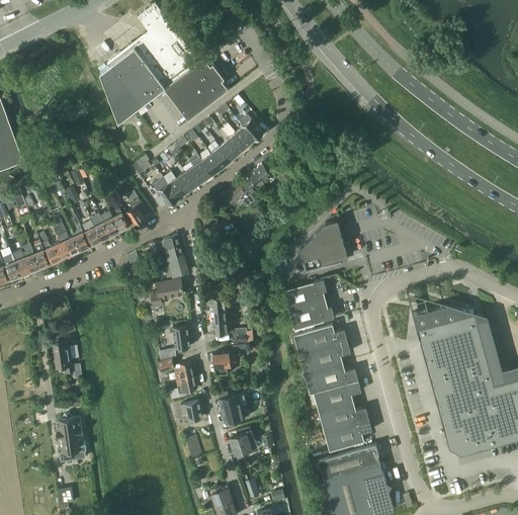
[(164,89),(199,62),(155,3),(138,17),(151,34),(149,35),(145,33),(142,41),(138,39),(135,47),(131,45),(127,53),(123,56),(119,54),(107,63),(108,67),(100,74),(118,122),(164,89)]
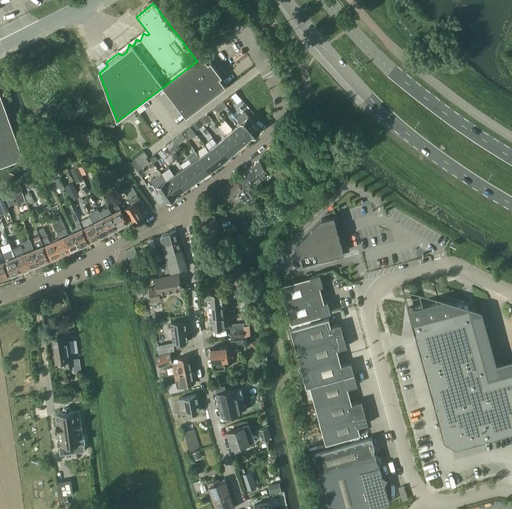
[(174,103),(216,71),(210,64),(208,66),(202,57),(197,61),(162,88),(174,103)]
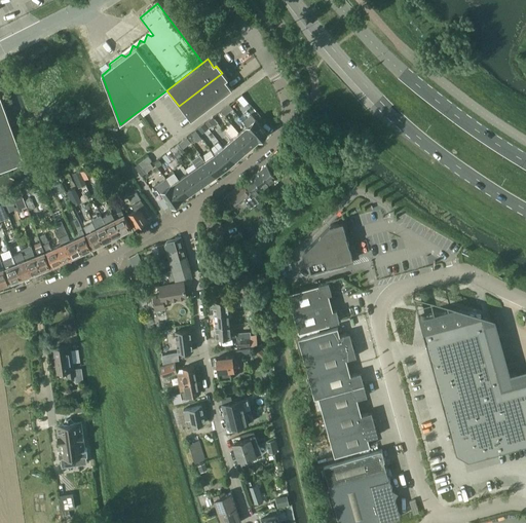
[(191,122),(232,91),(225,83),(228,81),(222,73),(179,106),(191,122)]
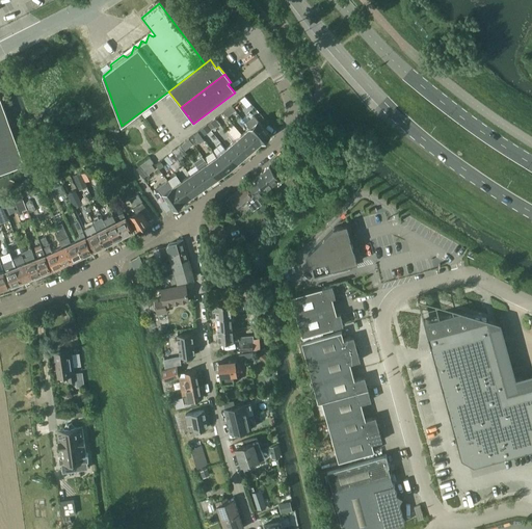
[(244,99),(240,103),(246,110),(251,106),(244,99)]
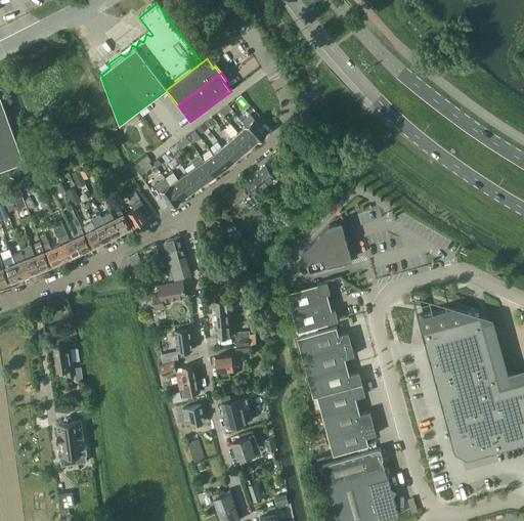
[(0,173),(24,165),(9,125),(0,98),(0,173)]
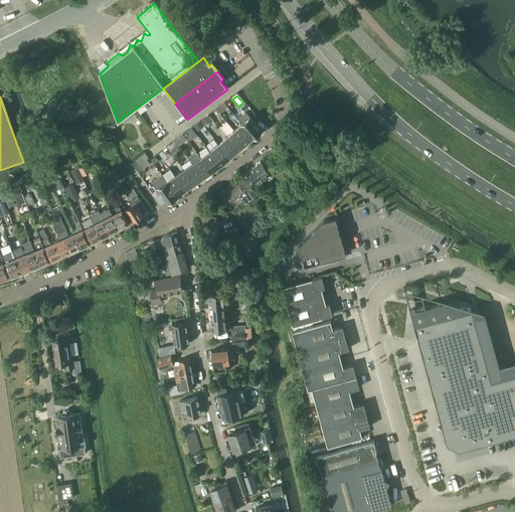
[(253,140),(262,133),(249,120),(241,127),(253,140)]
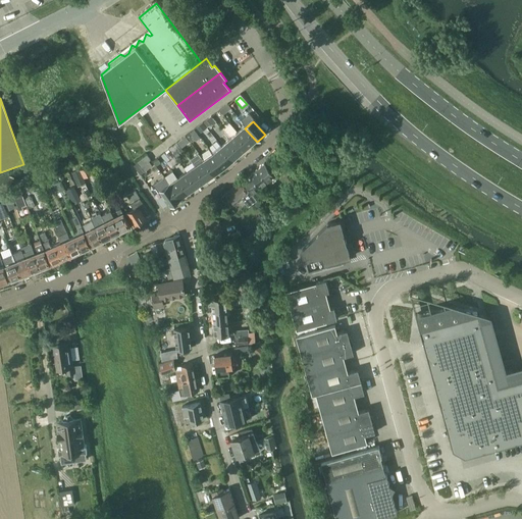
[(203,124),(197,130),(201,135),(207,130),(203,125),(203,124)]
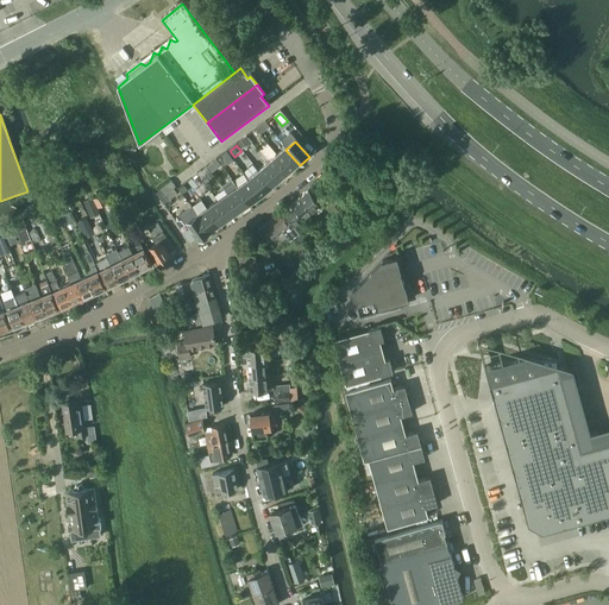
[(300,165),(286,150),(276,157),(290,174),(300,165)]
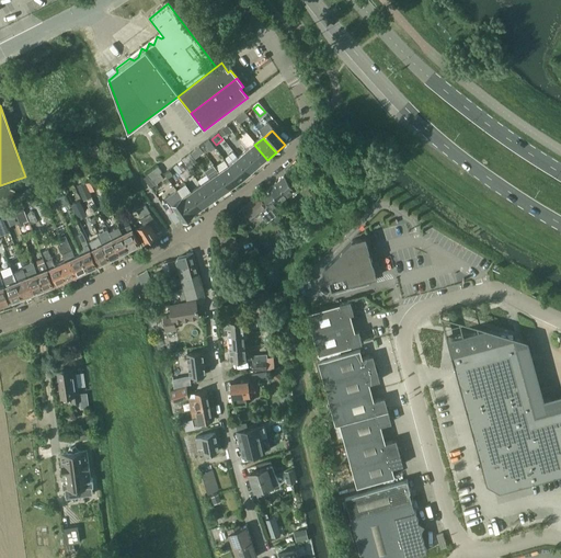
[(259,167),(267,160),(254,145),(247,152),(259,167)]
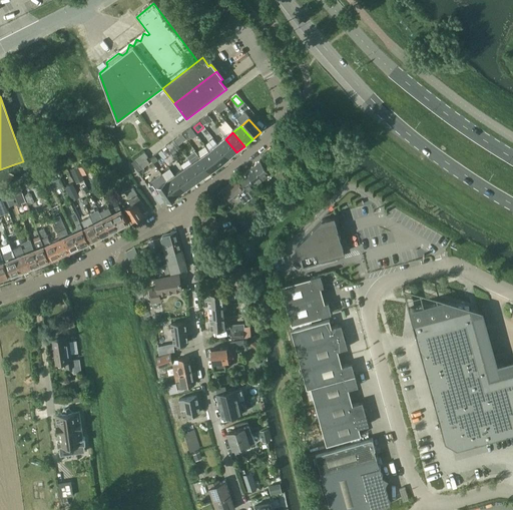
[(187,134),(183,137),(186,143),(191,139),(187,134)]
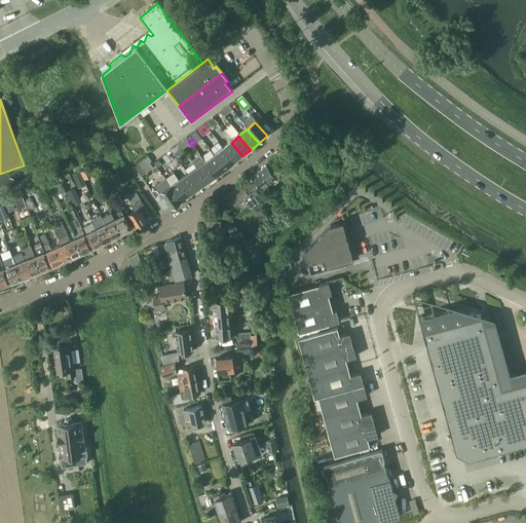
[(186,141),(179,146),(183,151),(190,146),(186,141)]
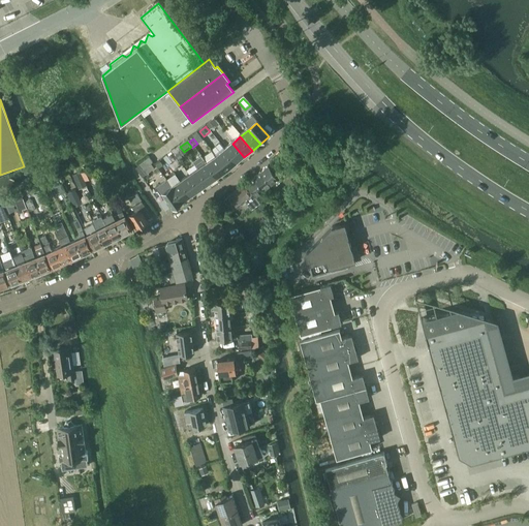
[(237,164),(244,157),(232,144),(224,151),(237,164)]
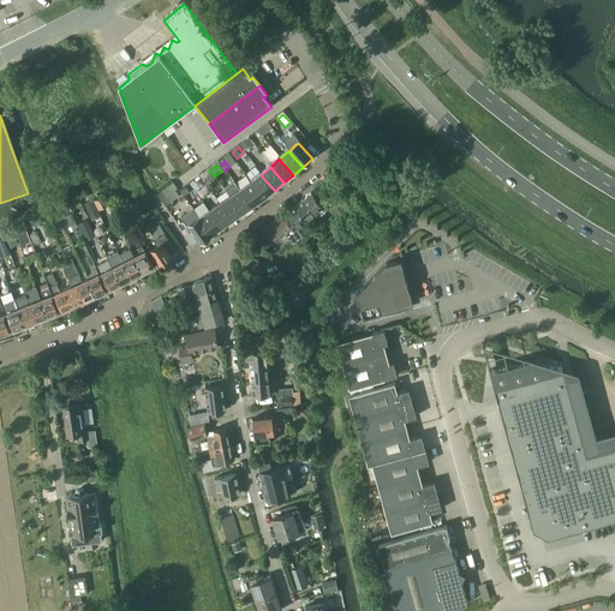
[(203,174),(198,178),(204,185),(209,183),(210,184),(216,180),(209,171),(204,174),(203,174)]
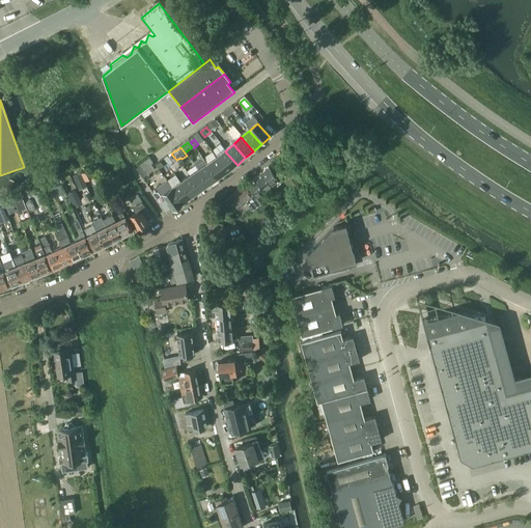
[(227,173),(238,165),(225,151),(216,159),(227,173)]
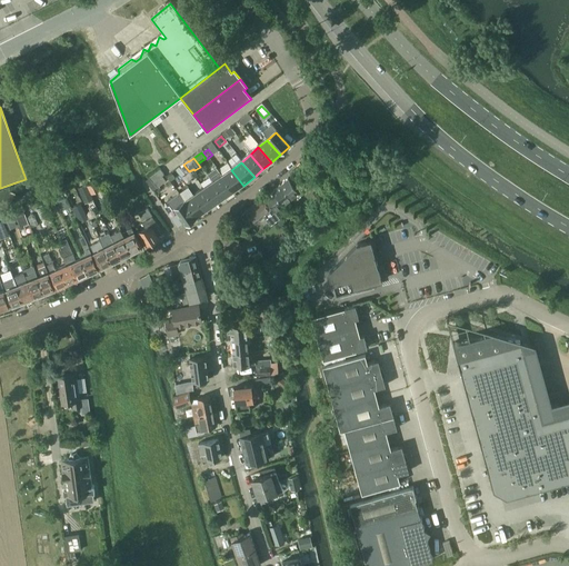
[(179,169),(176,172),(181,180),(185,177),(179,169)]
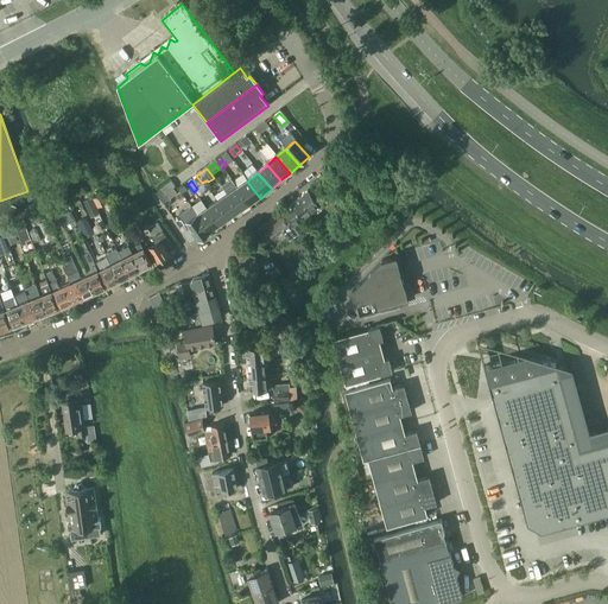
[(248,207),(260,198),(247,182),(236,189),(248,207)]
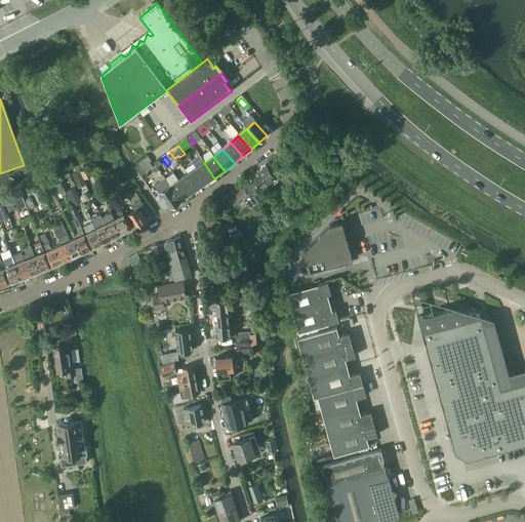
[(145,175),(151,171),(147,166),(151,163),(148,158),(137,166),(138,166),(145,175)]
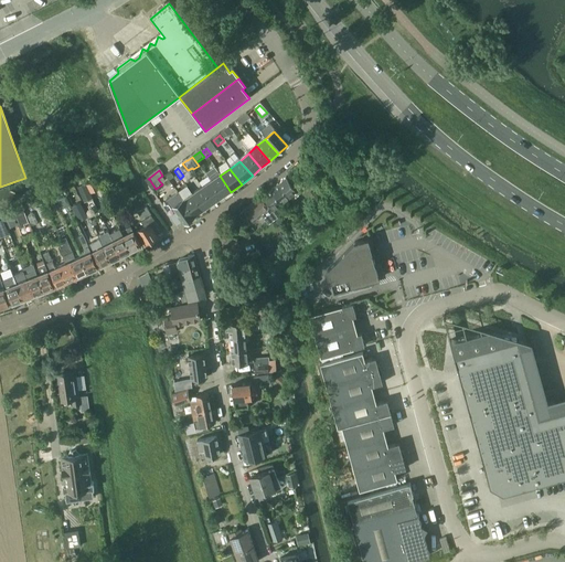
[(333,186),(342,176),(338,171),(329,182),(333,186)]
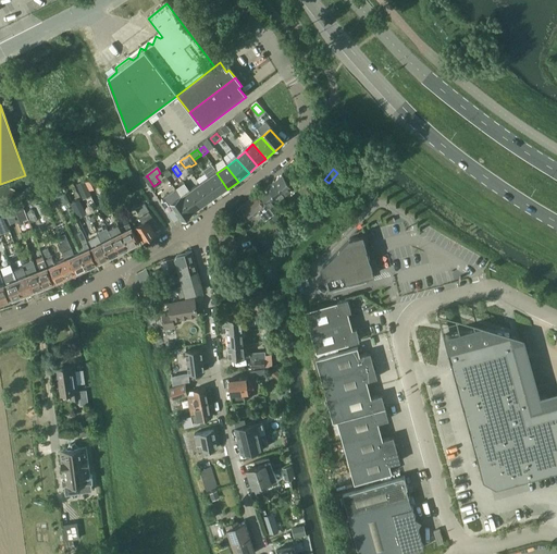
[(219,196),(227,189),(217,173),(208,180),(219,196)]
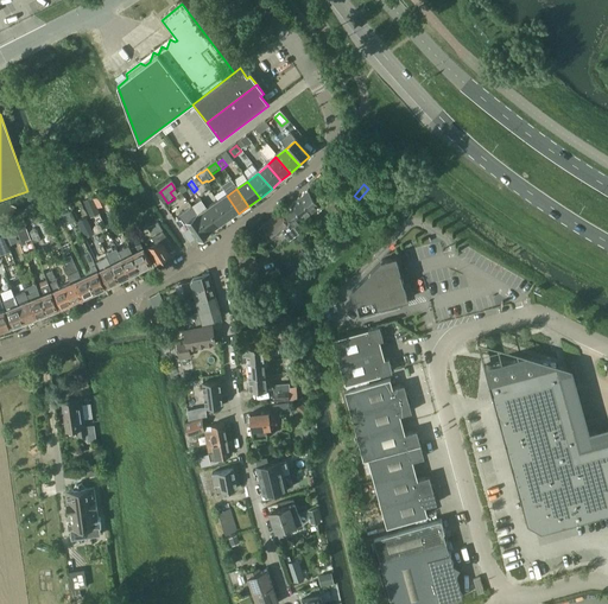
[(160,192),(156,196),(163,207),(168,203),(160,192)]
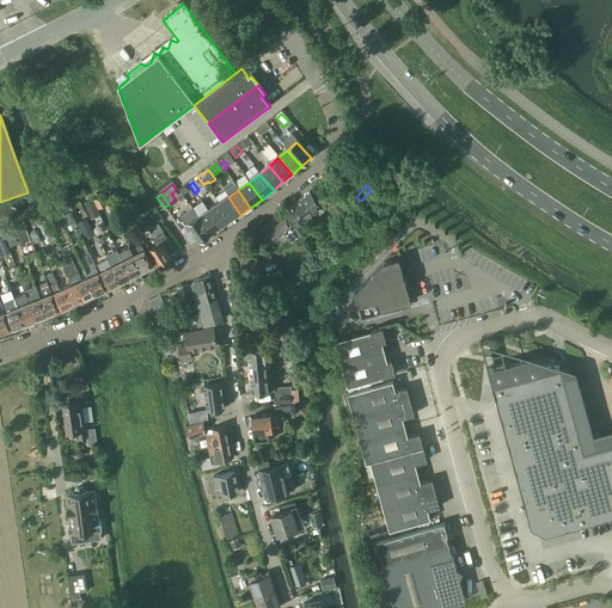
[(310,195),(301,201),(312,215),(320,208),(310,195)]
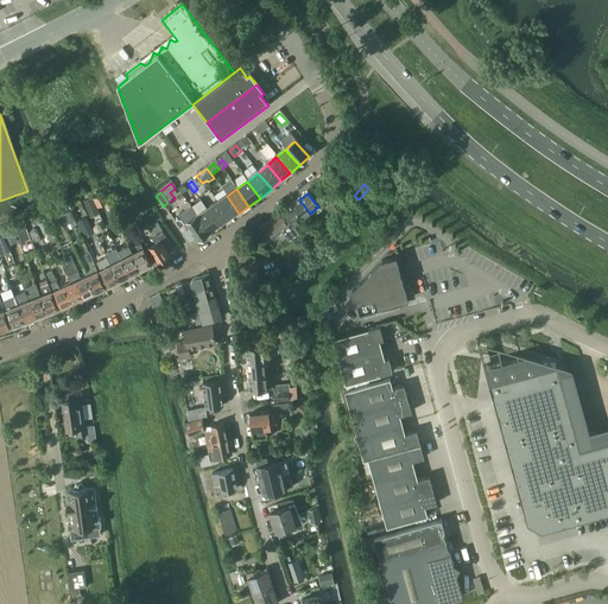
[(102,196),(93,202),(97,210),(107,205),(102,196)]
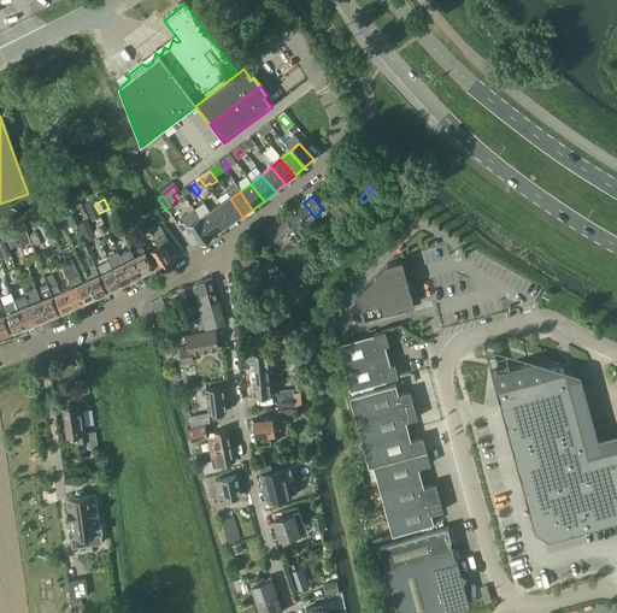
[(233,223),(242,217),(230,199),(219,206),(233,223)]
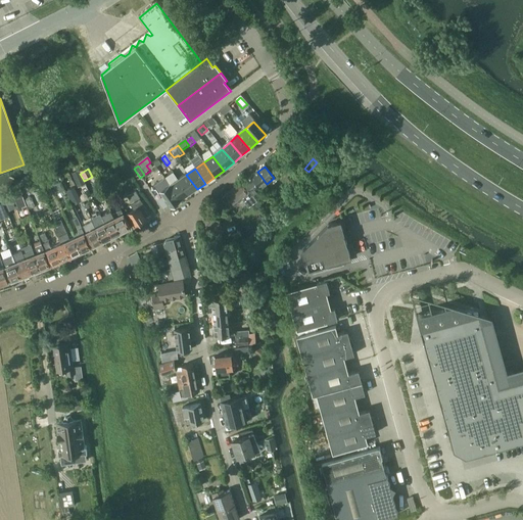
[(79,172),(72,176),(78,189),(86,186),(79,172)]
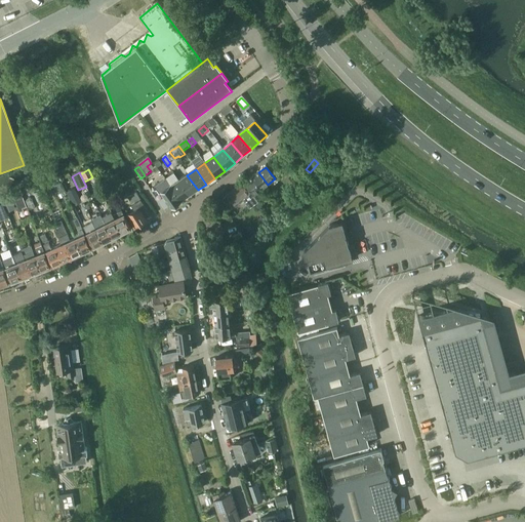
[(258,172),(251,178),(260,190),(268,185),(258,172)]
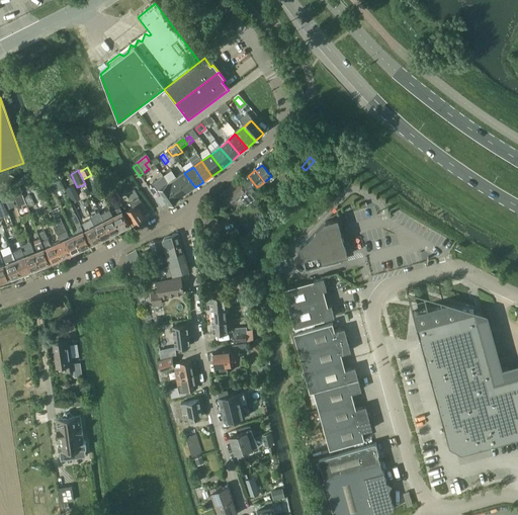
[(186,193),(195,187),(184,173),(176,179),(186,193)]
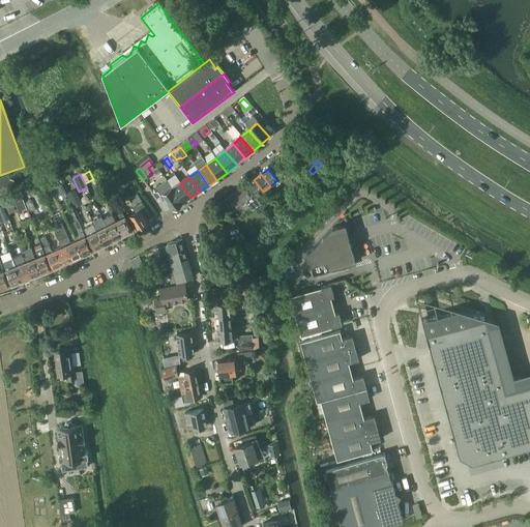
[(248,184),(246,186),(256,198),(261,204),(268,199),(263,193),(263,192),(254,180),(248,184)]
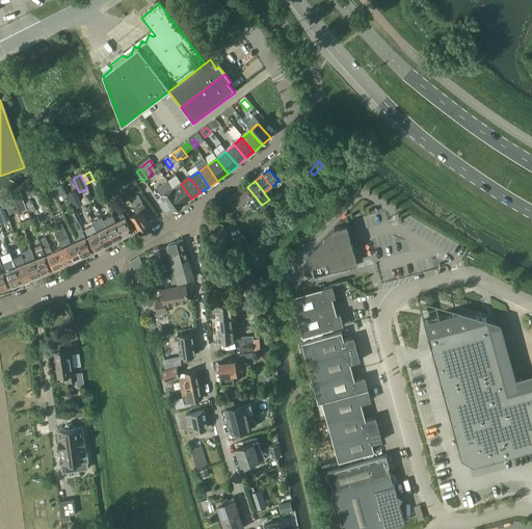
[(183,205),(191,199),(181,184),(173,190),(183,205)]
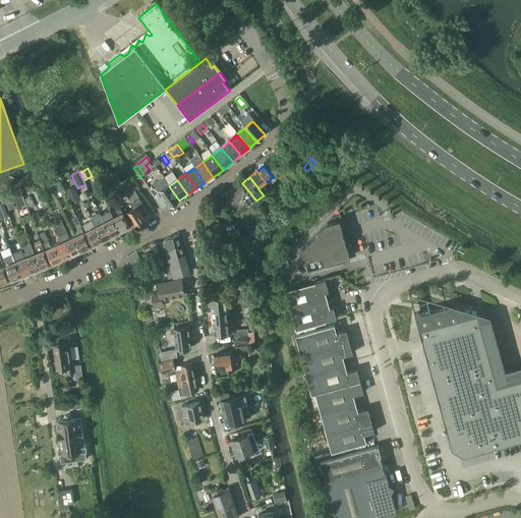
[(240,184),(221,199),(226,206),(230,203),(233,208),(241,202),(247,209),(255,203),(251,197),(250,198),(248,195),(246,192),(240,184)]
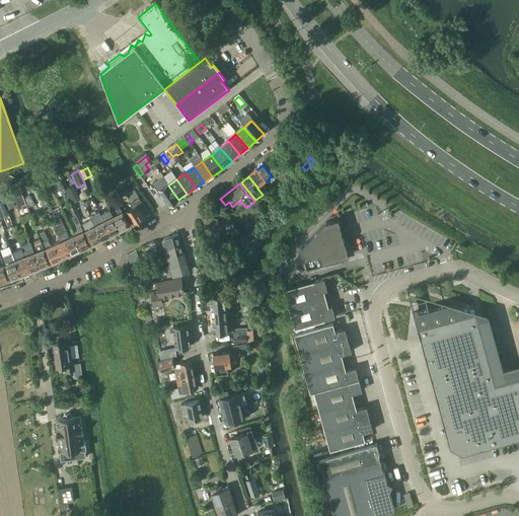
[(169,206),(178,200),(168,186),(159,192),(169,206)]
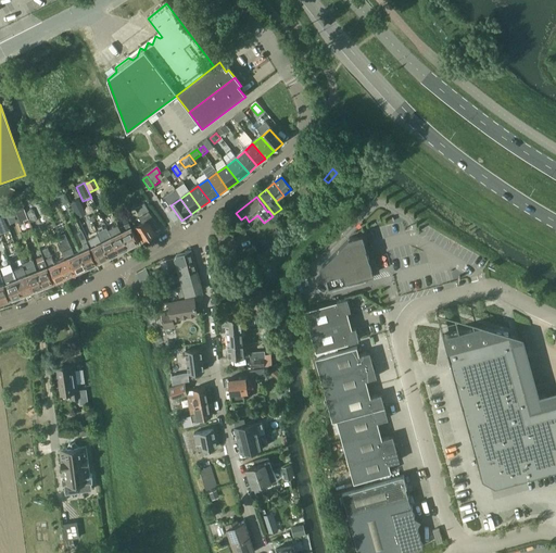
[(85,214),(81,208),(78,202),(71,205),(77,218),(85,214)]
